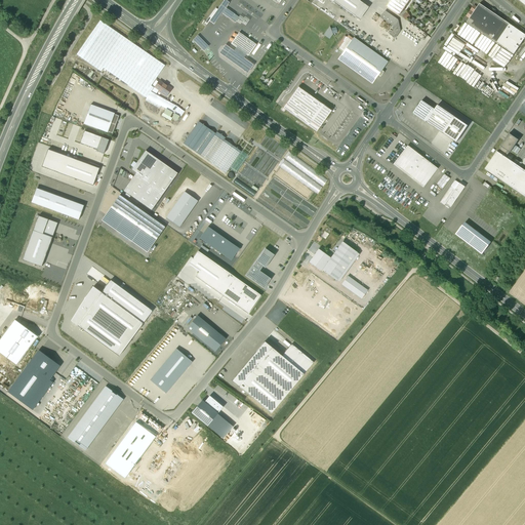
[(227,2),(225,0),(217,10),(209,22),(211,23),(213,25),(221,13),(226,8),(229,4),(227,2)]
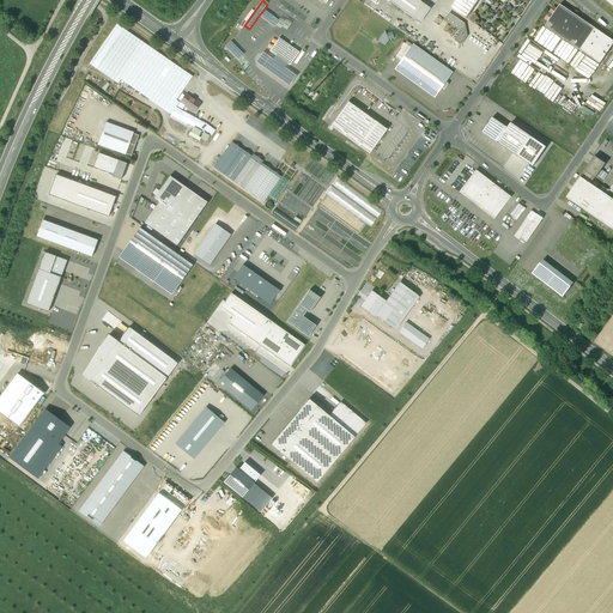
[(429,8),(417,0),(386,0),(418,23),(429,8)]
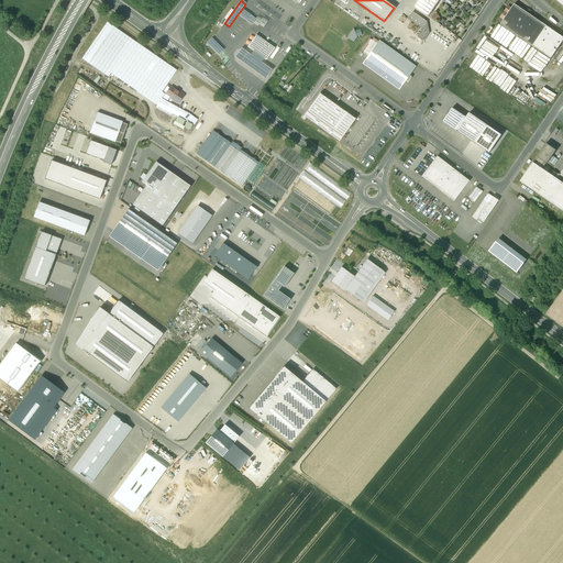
[(420,0),(418,3),(432,13),(440,0),(420,0)]
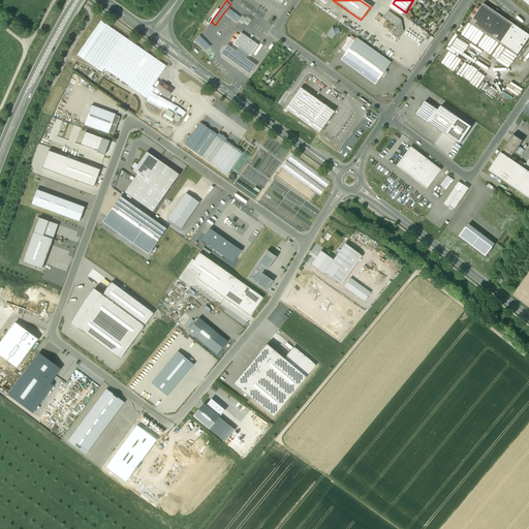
[(487,6),(484,4),(480,8),(477,6),(470,17),(473,19),(470,23),(500,43),(514,25),(508,21),(503,18),(505,14),(502,12),(500,16),(490,8),(487,6)]
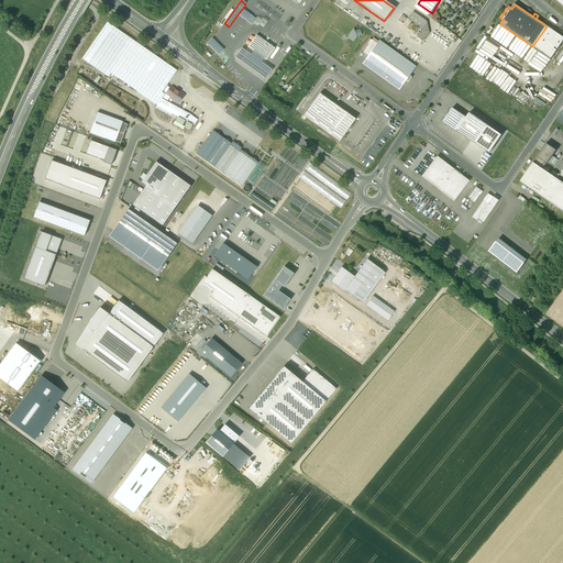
[(224,23),(233,11),(231,9),(220,25),(222,26),(224,23)]
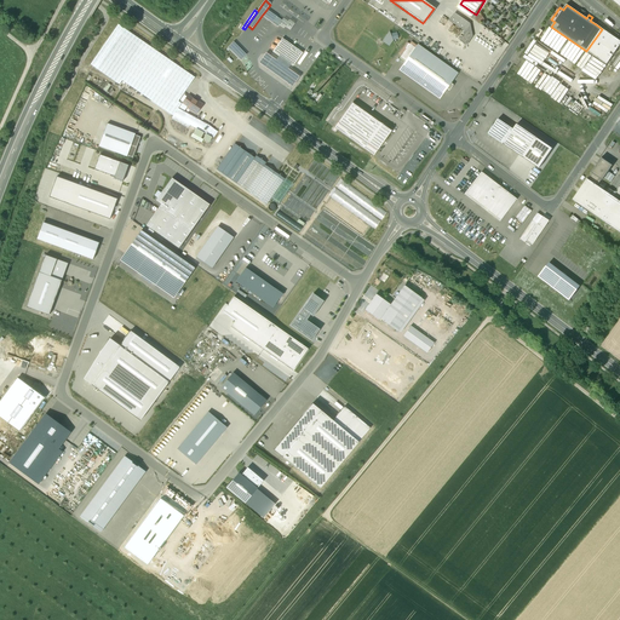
[(267,10),(262,16),(277,27),(279,26),(282,21),(267,10)]
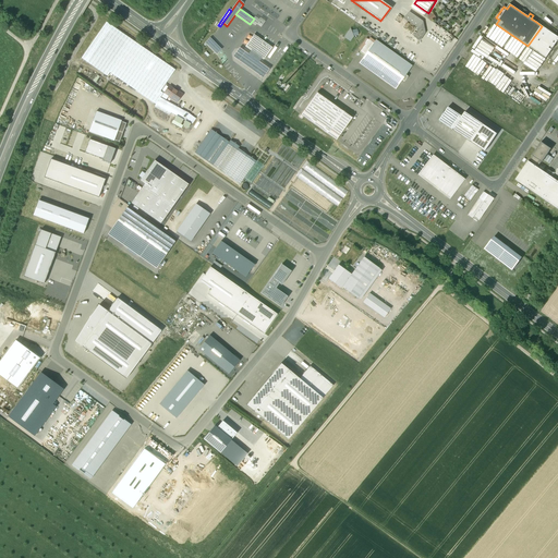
[(409,12),(404,19),(419,28),(414,36),(420,40),(425,33),(423,22),(409,12)]
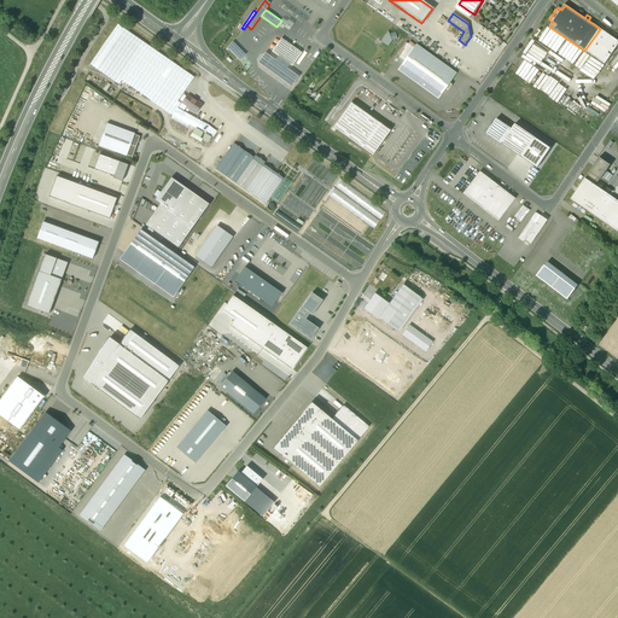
[(194,77),(117,24),(89,64),(118,85),(122,81),(172,116),(178,109),(181,104),(178,101),(194,77)]
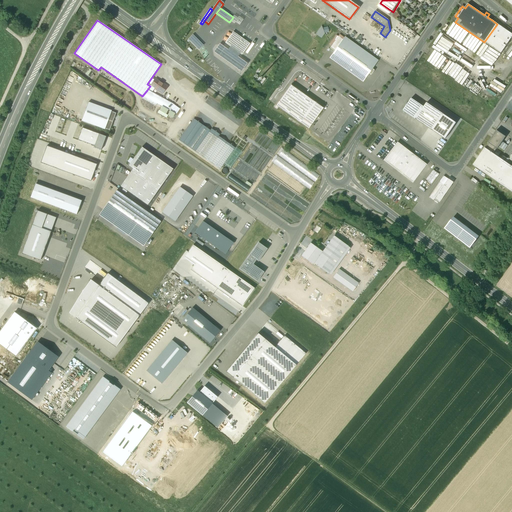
[(497,24),(484,42),(494,49),(493,51),(495,53),(496,50),(501,53),(511,36),(511,34),(500,26),(499,25),(497,24)]
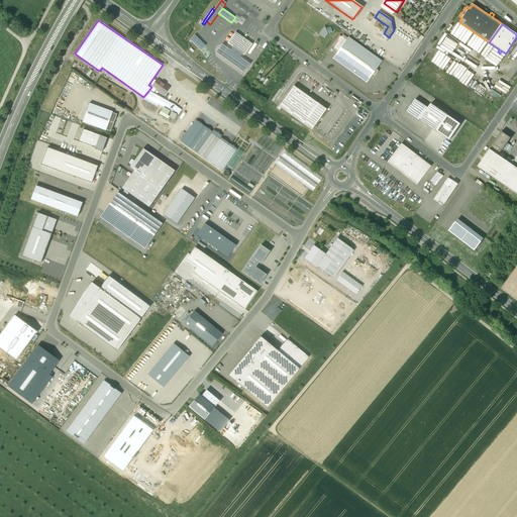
[(327,33),(326,29),(324,26),(318,34),(324,38),(327,34),(327,33)]
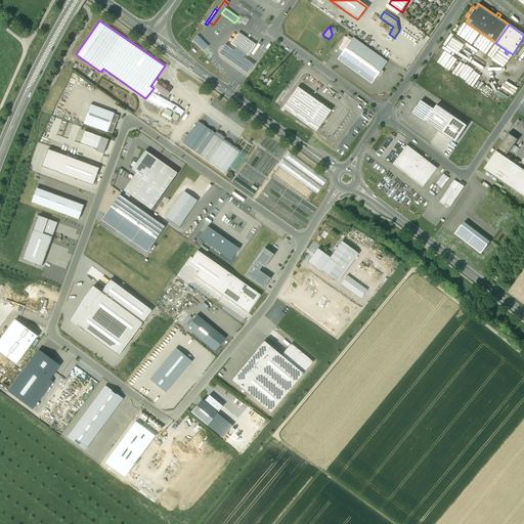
[(256,45),(238,33),(230,44),(235,48),(245,55),(248,56),(256,45)]
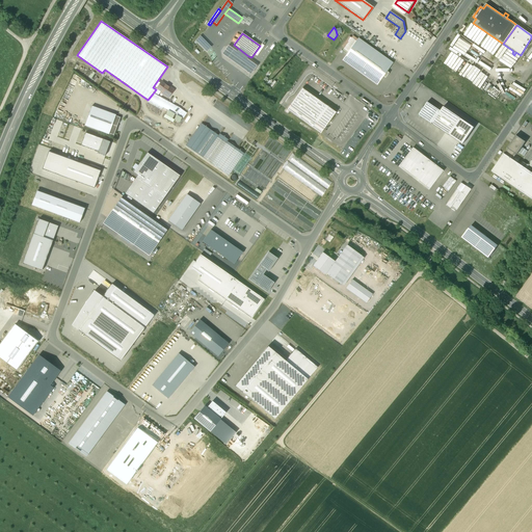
[(200,36),(195,42),(206,52),(211,47),(200,36)]
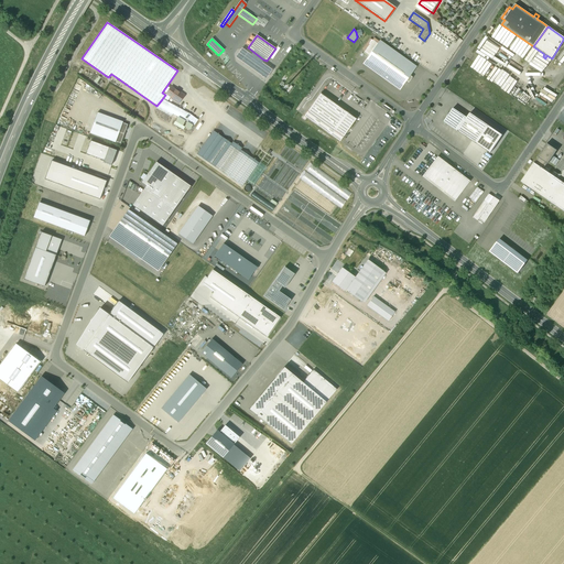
[(415,67),(380,41),(364,64),(400,89),(405,80),(409,83),(412,77),(410,76),(415,67)]
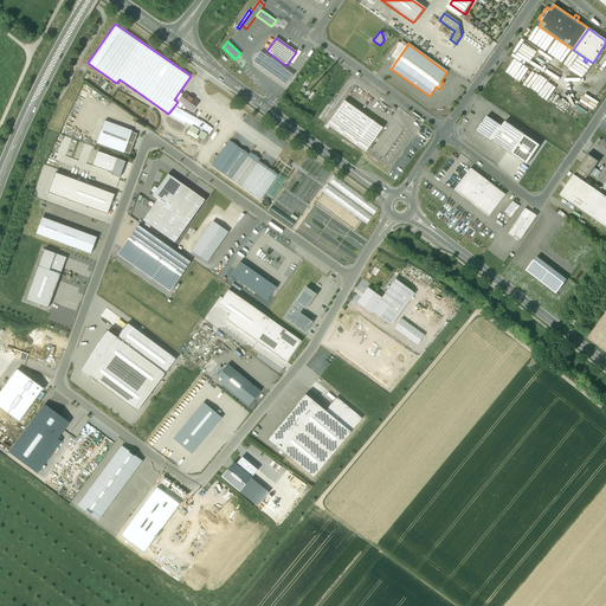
[(269,59),(259,52),(258,53),(253,62),(258,64),(265,70),(271,75),(279,81),(285,84),(292,76),(291,75),(281,68),(283,64),(272,56),(269,59)]
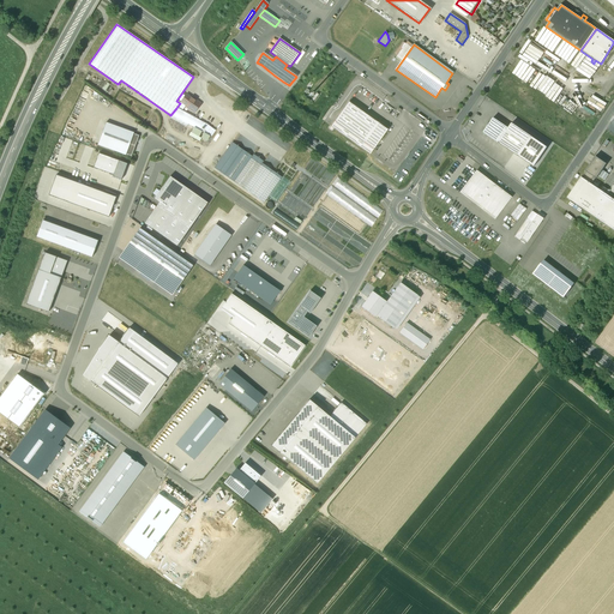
[(196,101),(186,95),(181,102),(186,106),(190,108),(188,109),(194,113),(200,104),(196,101)]
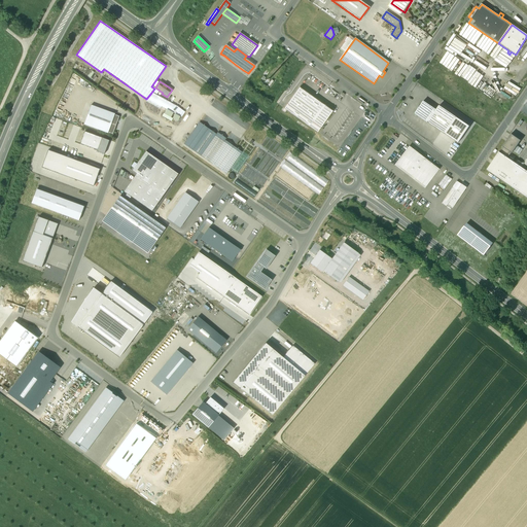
[(321,104),(299,88),(287,104),(320,129),(332,111),(321,104)]
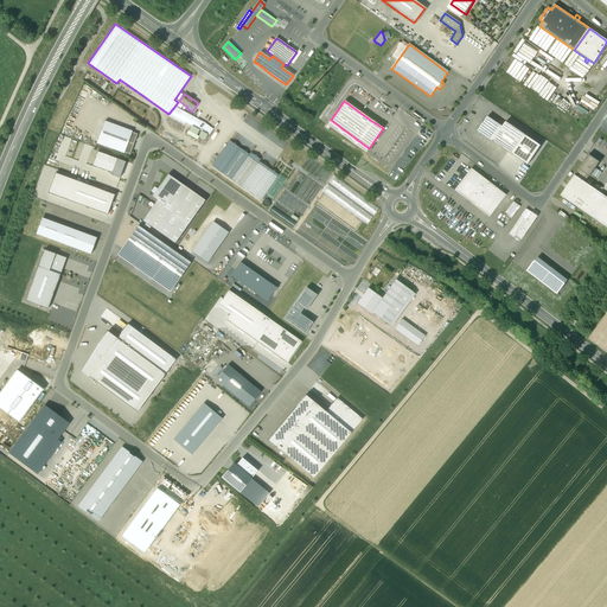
[(209,135),(213,129),(205,123),(174,107),(168,114),(192,126),(199,131),(202,132),(208,134),(209,135)]
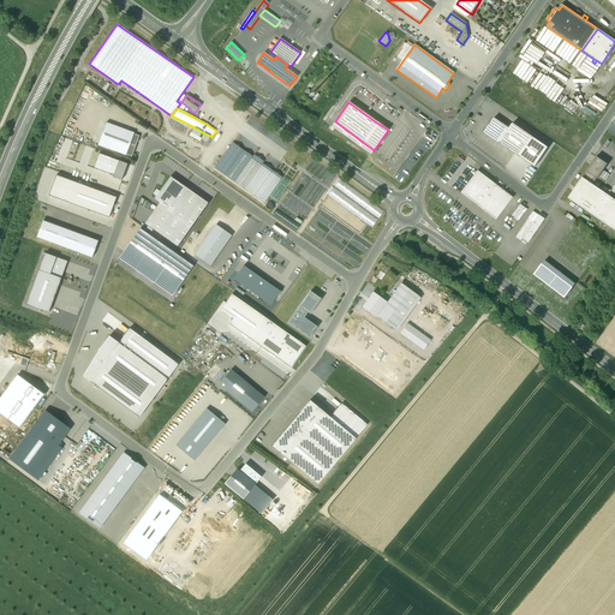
[(494,118),(490,124),(488,124),(487,126),(488,126),(484,133),(499,143),(509,129),(494,118)]
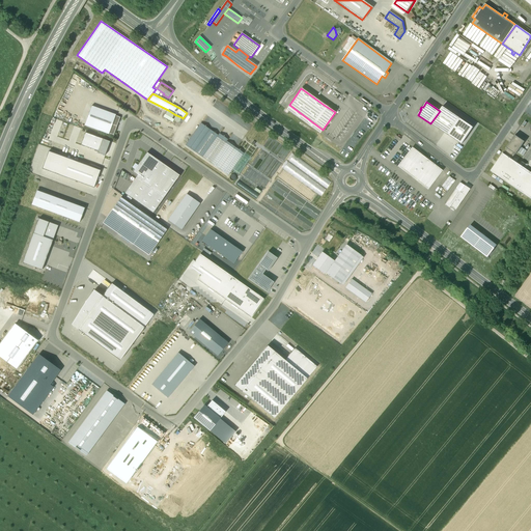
[(323,130),(289,105),(287,108),(286,110),(319,134),(322,132),(323,130)]
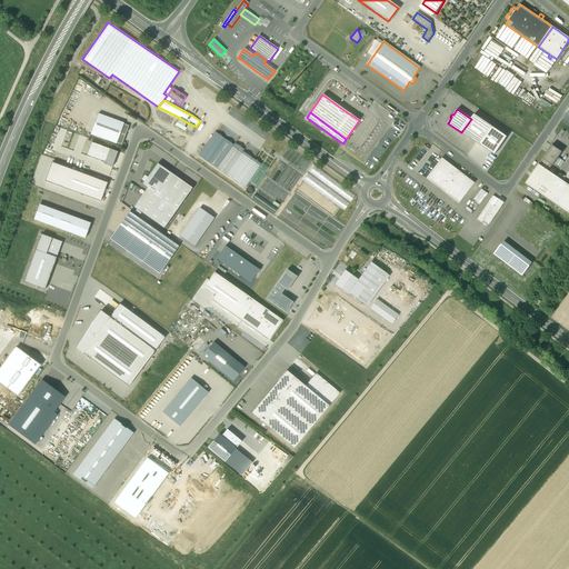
[(125,122),(99,113),(91,133),(117,143),(117,142),(125,123),(125,122)]
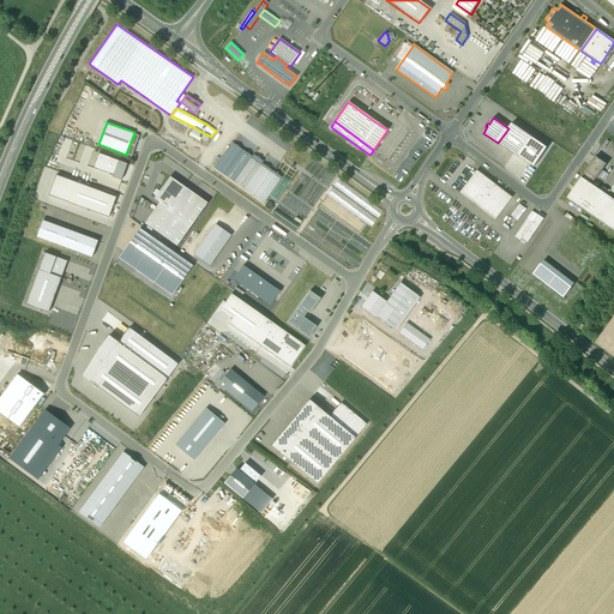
[(545,146),(511,124),(509,128),(498,143),(531,166),(545,146)]
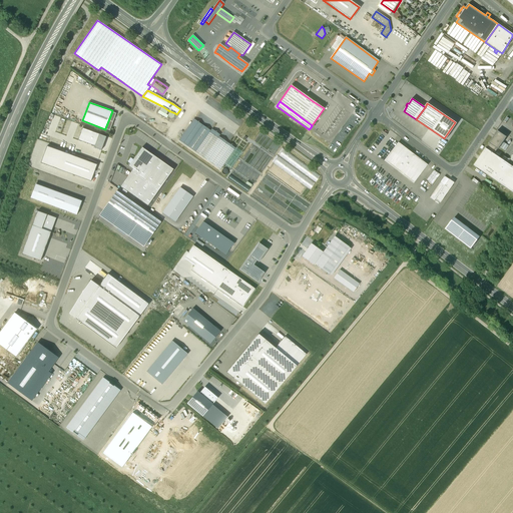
[(117,113),(112,111),(105,128),(111,130),(117,113)]
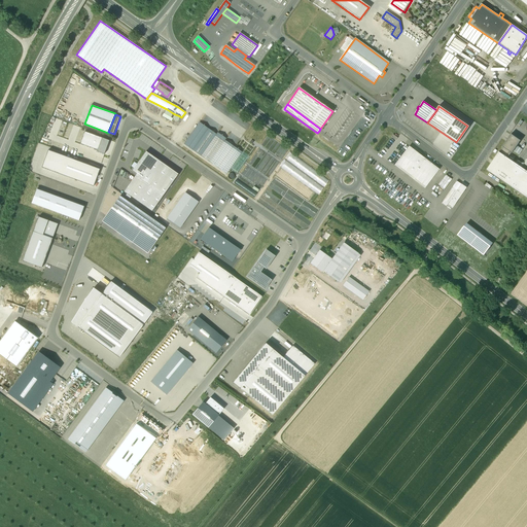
[(183,145),(226,175),(242,153),(224,141),(225,139),(217,133),(216,135),(199,124),(183,145)]
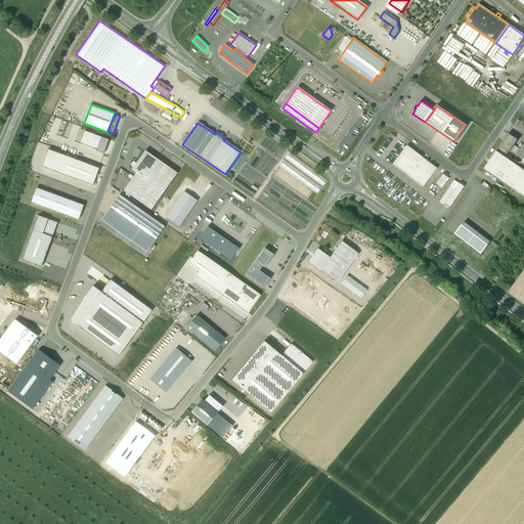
[(80,143),(96,149),(101,137),(85,131),(80,143)]
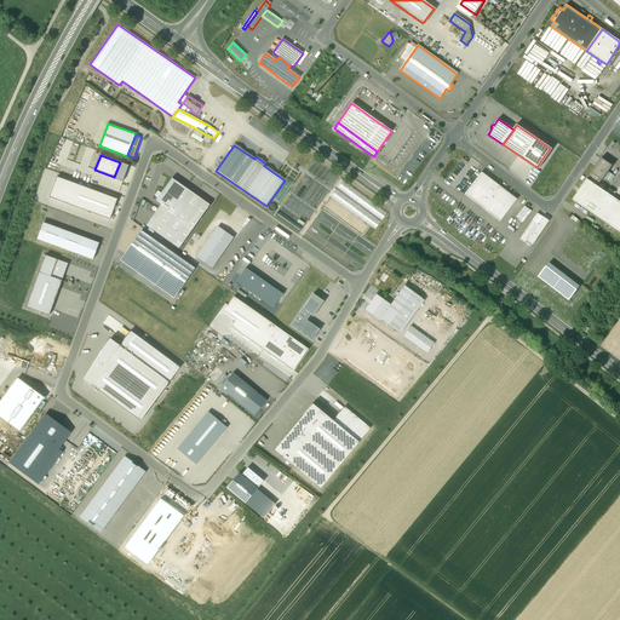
[(591,173),(592,174),(587,181),(586,179),(573,200),(619,231),(619,201),(597,187),(601,181),(602,181),(612,166),(602,159),(591,173)]
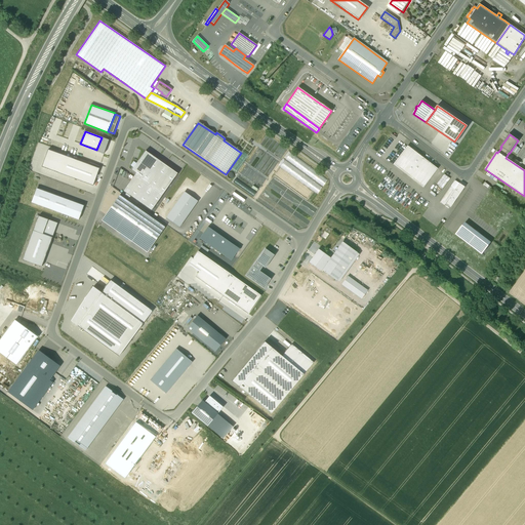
[(96,152),(104,155),(109,140),(102,137),(96,150),(96,152)]
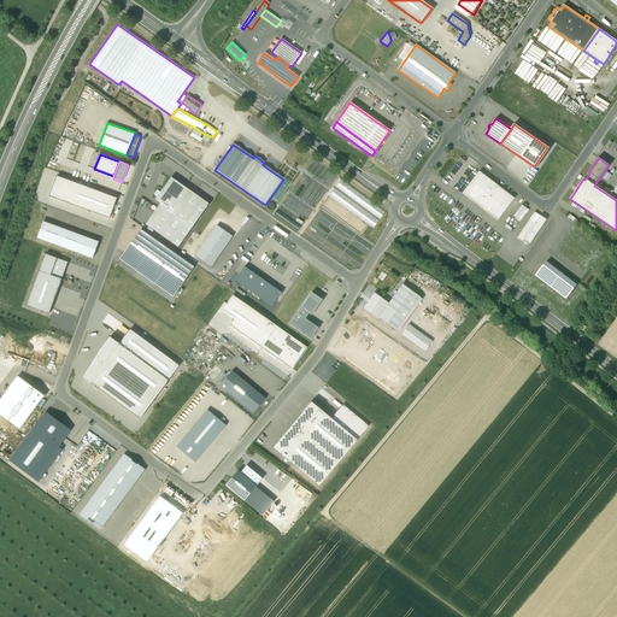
[(606,171),(603,176),(609,181),(612,175),(606,171)]
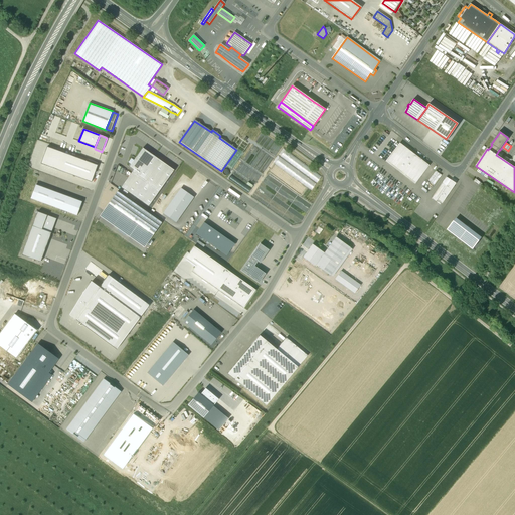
[(428,166),(400,144),(386,161),(415,183),(428,166)]
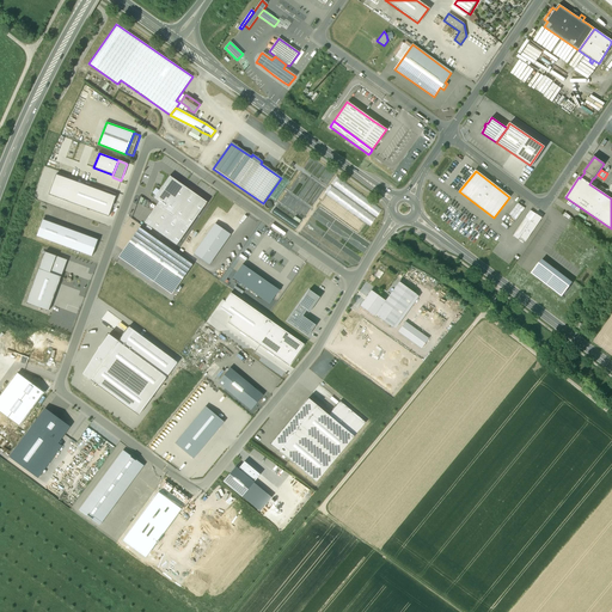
[(115,197),(54,175),(47,194),(108,216),(115,197)]
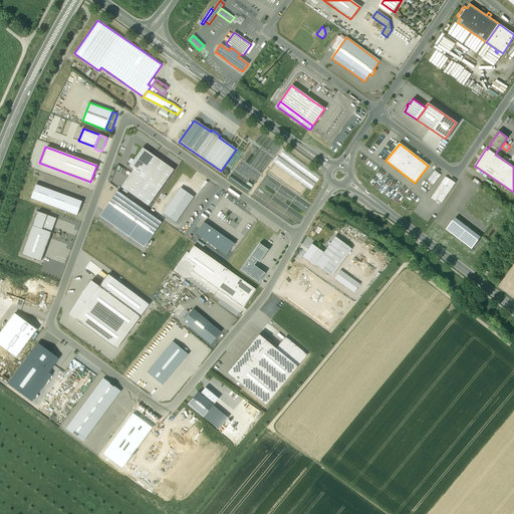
[(120,188),(148,206),(174,170),(142,148),(129,167),(134,170),(120,188)]
